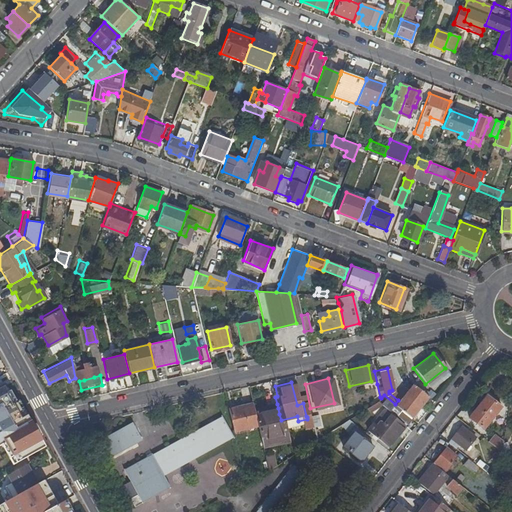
[(380,397),(377,384),(373,385),(375,393),(363,401),(365,407),(374,402),(380,397)]
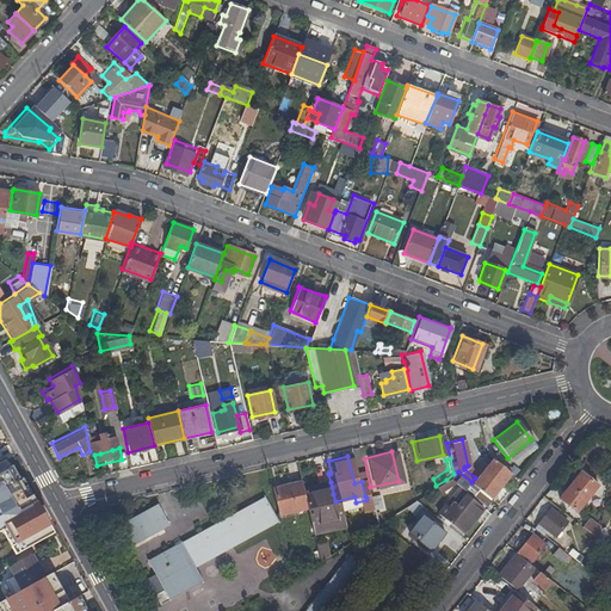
[(0,534),(6,531),(5,528),(6,526),(7,530),(19,554),(54,536),(34,498),(29,500),(7,460),(0,463),(0,534)]
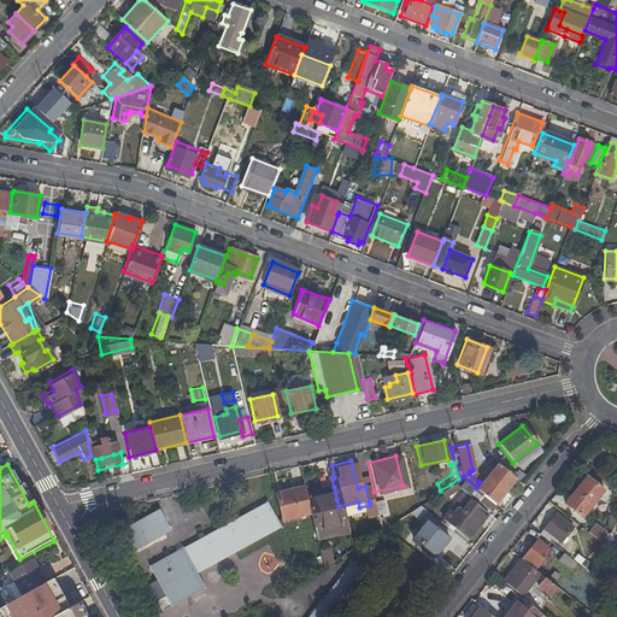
[(463,476),(459,480),(480,495),(491,505),(492,505),(513,480),(493,464),(480,482),(476,487),(463,476)]
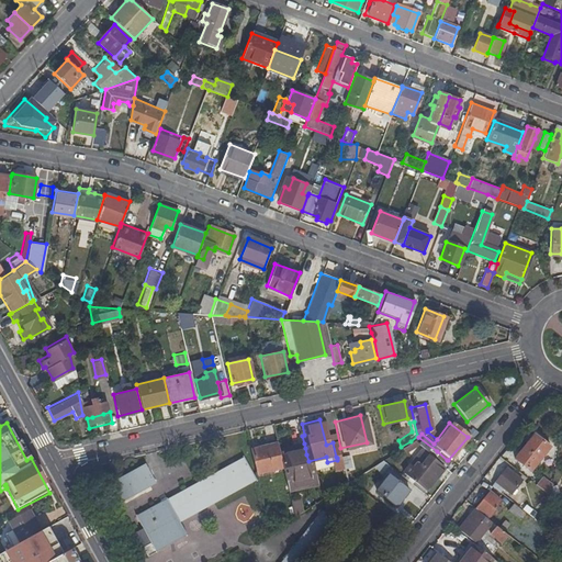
[(546,446),(530,434),(512,459),(527,471),(546,446)]
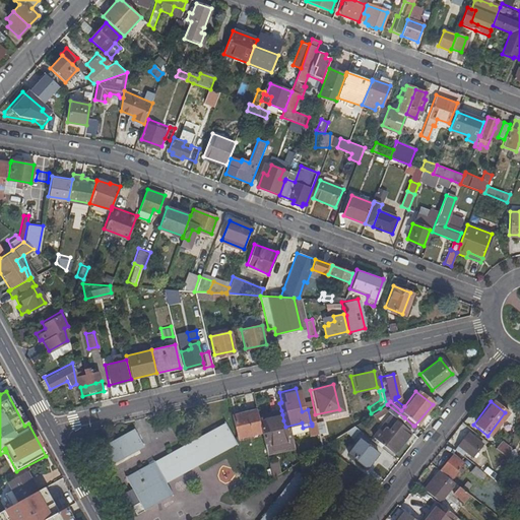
[(382,423),(391,411),(385,406),(376,416),(382,423)]
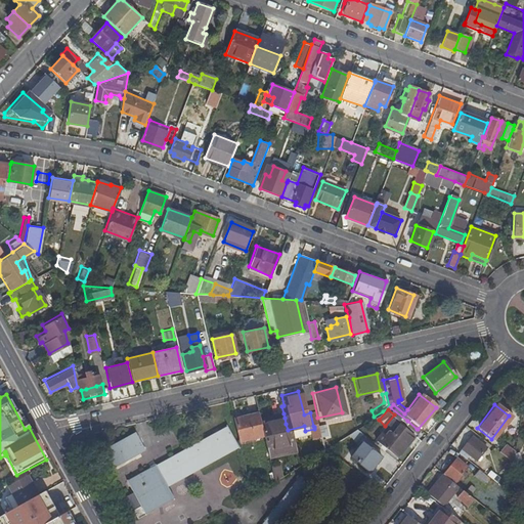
[(255,411),(229,419),(234,439),(260,434),(257,423),(255,411)]
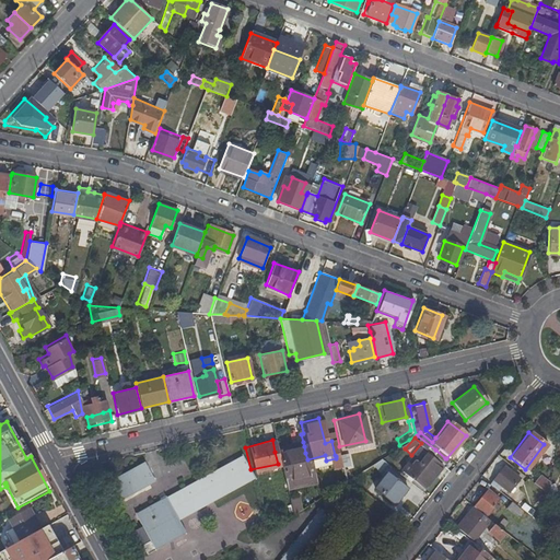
[(304,446),(275,452),(278,464),(287,500),(315,494),(307,459),(305,453),(304,446)]
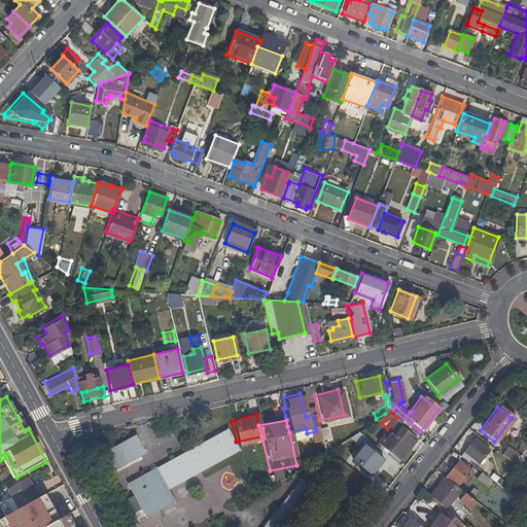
[(410,423),(406,429),(414,436),(419,431),(410,423)]
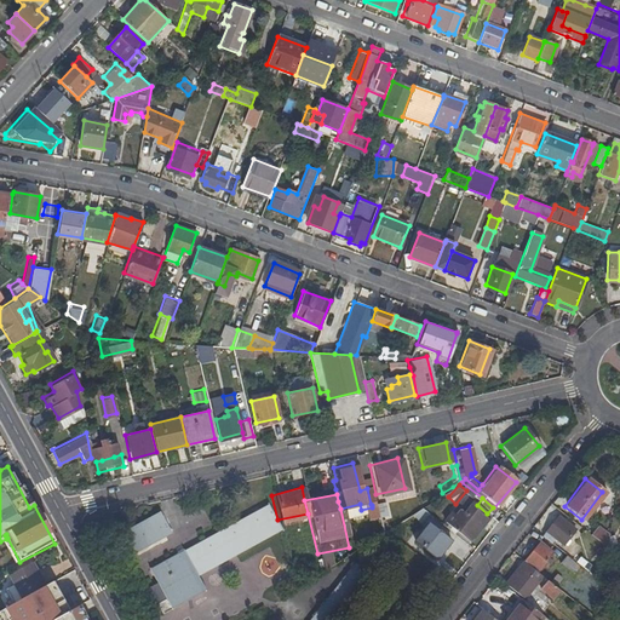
[(205,591),(195,574),(276,529),(277,530),(280,529),(280,528),(265,501),(262,504),(263,505),(224,526),(182,550),(181,547),(178,549),(179,551),(149,568),(148,566),(145,567),(154,583),(144,589),(144,590),(147,589),(154,603),(153,604),(153,606),(164,600),(170,609),(171,608),(170,606),(200,590),(201,592),(205,591)]
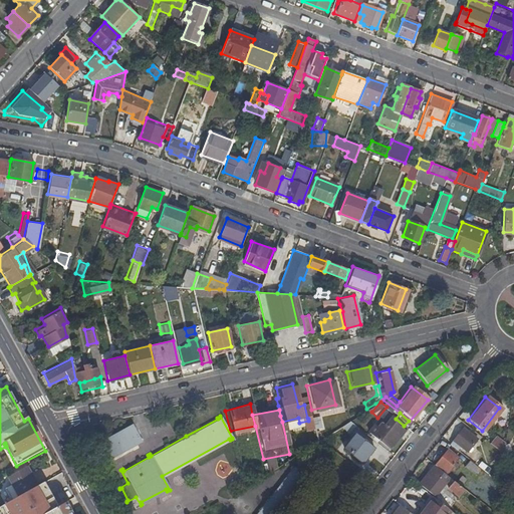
[(315,416),(307,418),(308,419),(308,421),(309,427),(310,429),(318,427),(315,416)]
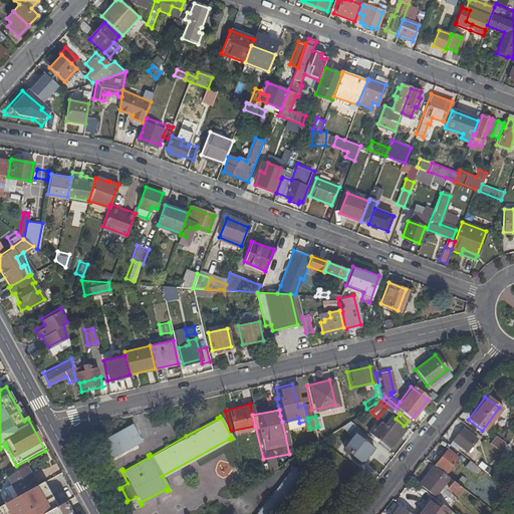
[(391,416),(382,425),(398,437),(405,427),(404,426),(396,419),(391,416)]
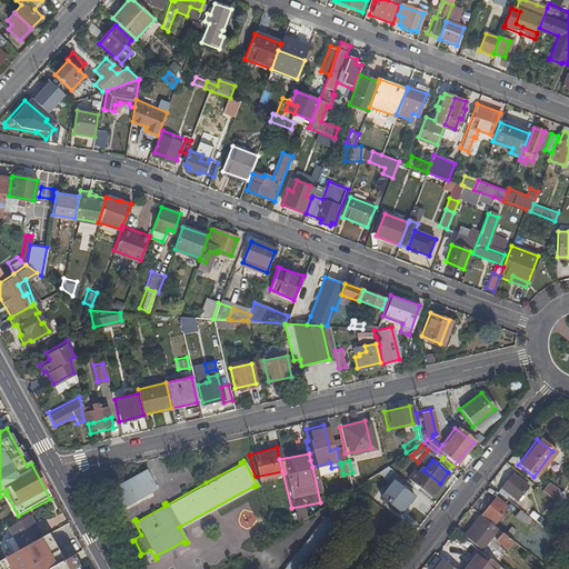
[(390,467),(381,473),(386,480),(395,473),(390,467)]
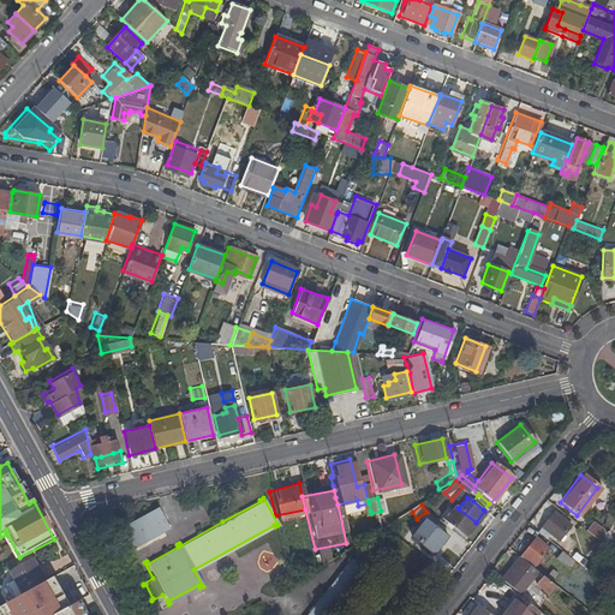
[(446,507),(437,517),(464,536),(476,523),(458,508),(454,506),(449,511),(446,507)]
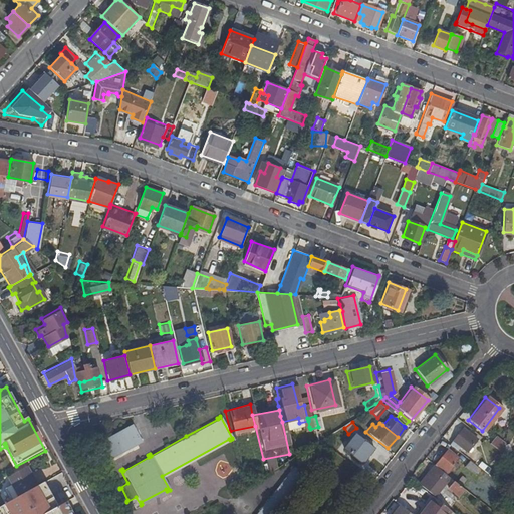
[(99,451),(104,460),(139,442),(130,426),(97,443),(101,450),(99,451)]
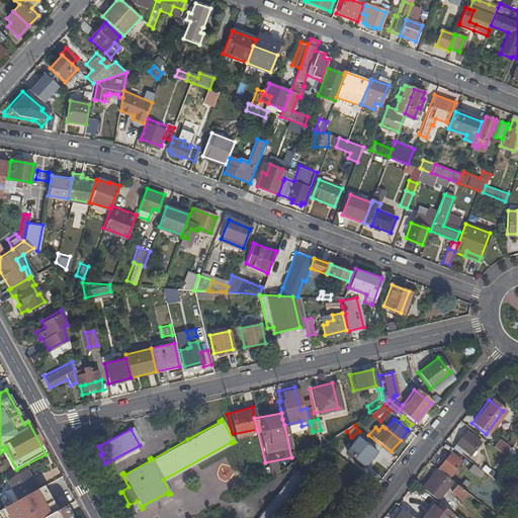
[(479,442),(463,430),(450,446),(459,453),(462,449),(468,454),(479,442)]
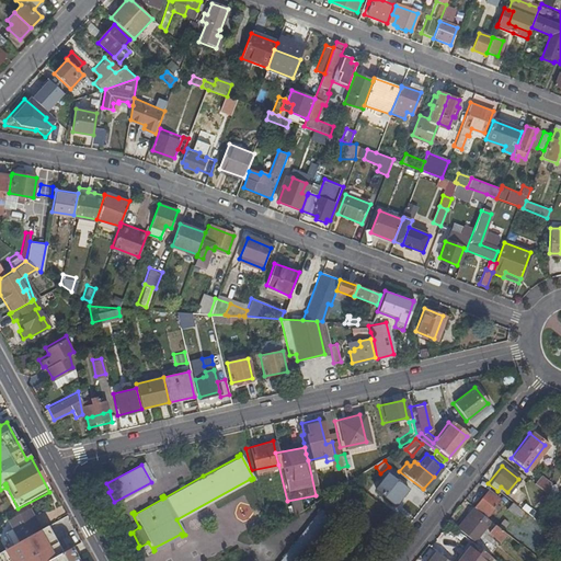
[(382,473),(370,490),(392,506),(404,490),(382,473)]
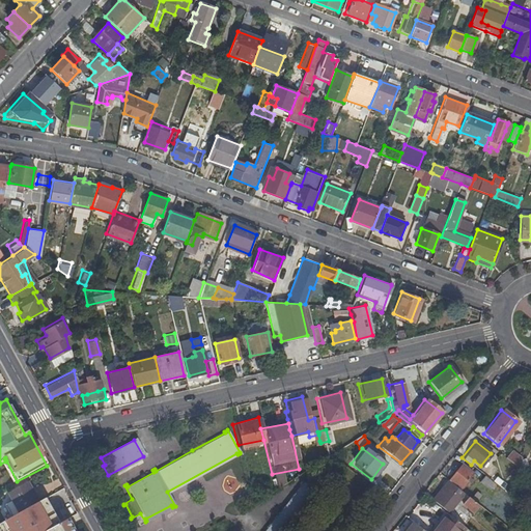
[(509,452),(504,458),(518,470),(520,460),(509,452)]
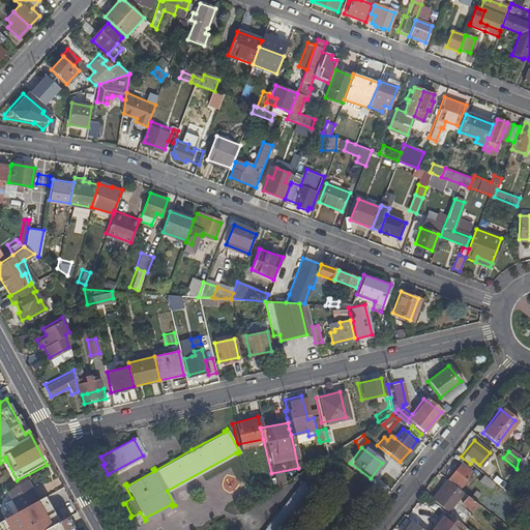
[(471,471),(460,463),(448,477),(448,478),(460,487),(471,471)]
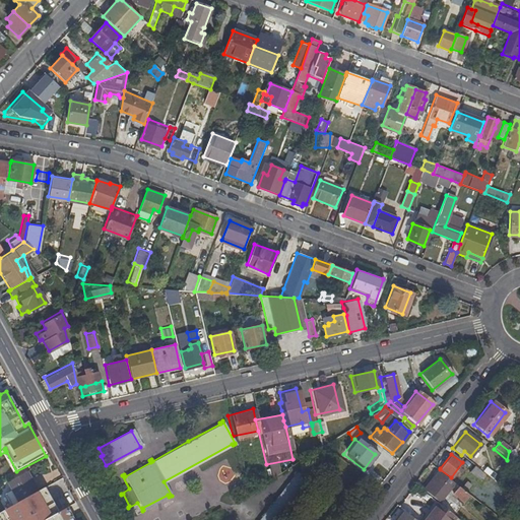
[(473,465),(468,472),(478,480),(484,473),(480,470),(473,465)]
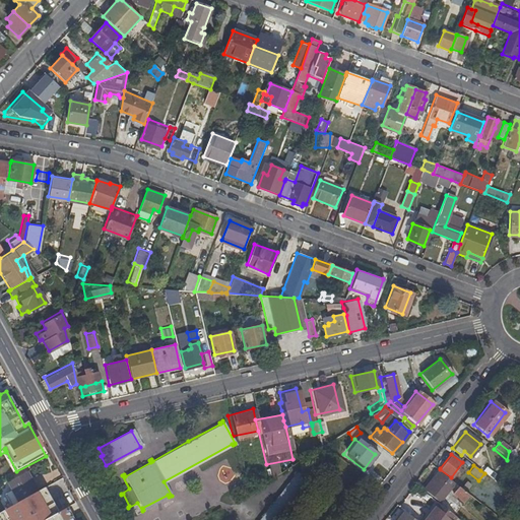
[(483,466),(480,470),(484,473),(489,477),(493,473),(483,466)]
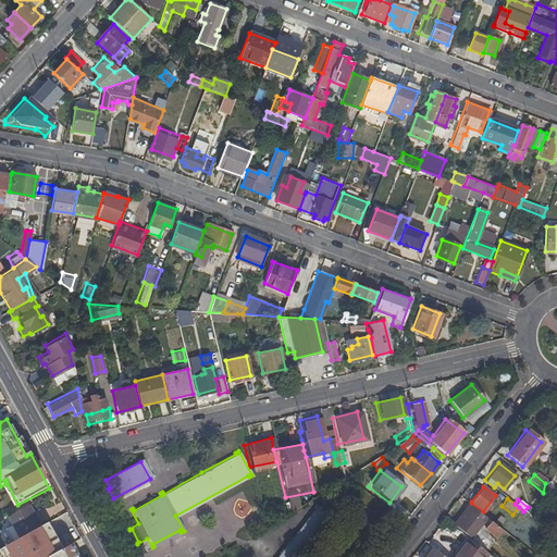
[(273,556),(302,556),(334,518),(317,504),(273,556)]
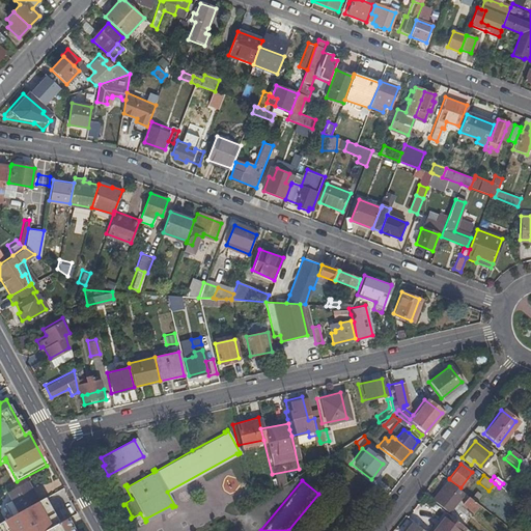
[(8,507),(14,515),(37,503),(28,484),(8,495),(14,504),(8,507)]
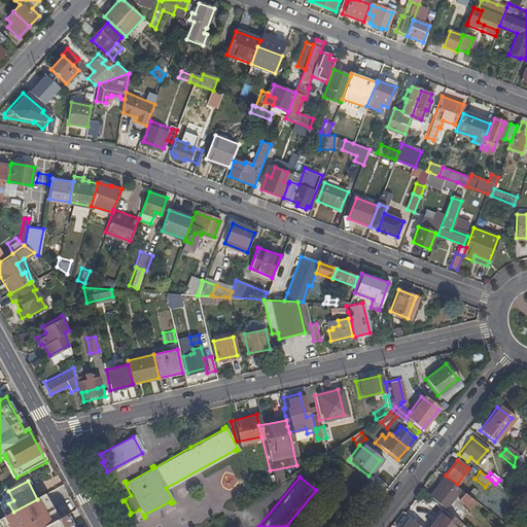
[(442,481),(441,483),(427,497),(442,510),(456,493),(442,481)]
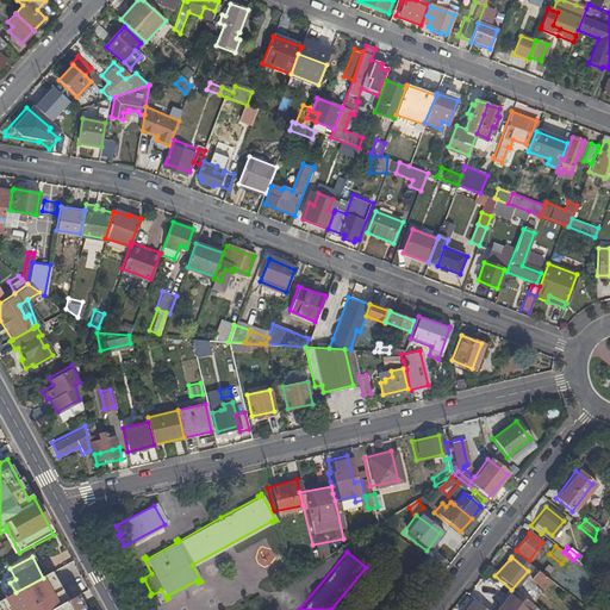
[(549,568),(543,565),(537,572),(543,577),(549,568)]
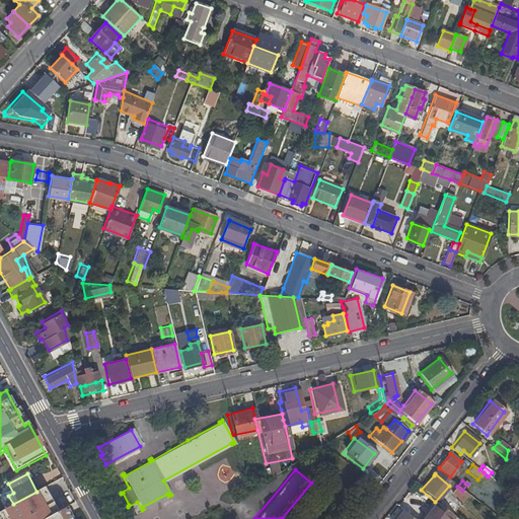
[(456,486),(450,493),(461,501),(466,494),(462,491),(457,487),(456,486)]
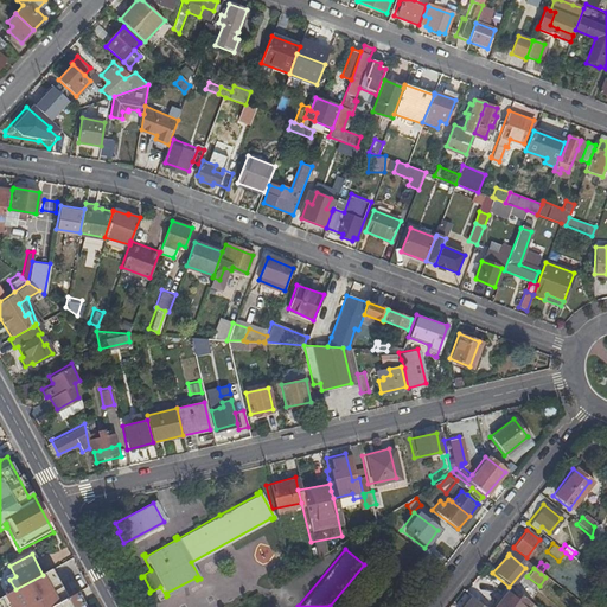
[(16,589),(5,595),(11,606),(52,606),(68,599),(52,570),(43,575),(16,589)]
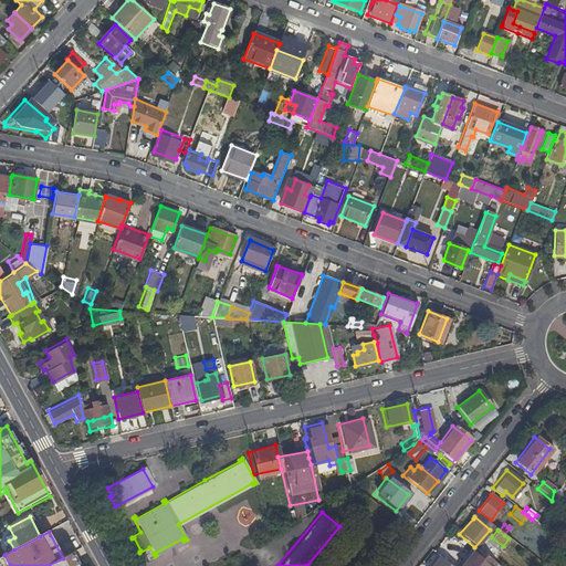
[(483,554),(474,547),(460,565),(491,565),(494,563),(492,561),(483,554)]
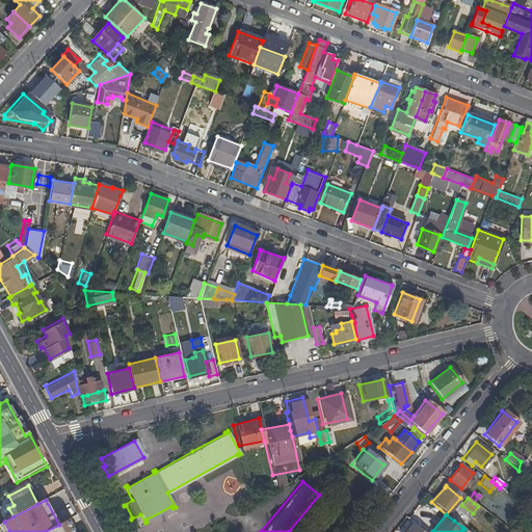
[(457,515),(454,521),(462,527),(468,520),(464,517),(462,520),(457,515)]
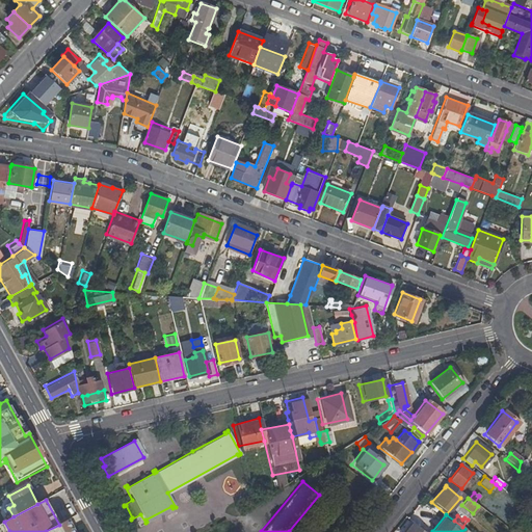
[(59,525),(46,531),(73,531),(68,521),(59,525)]
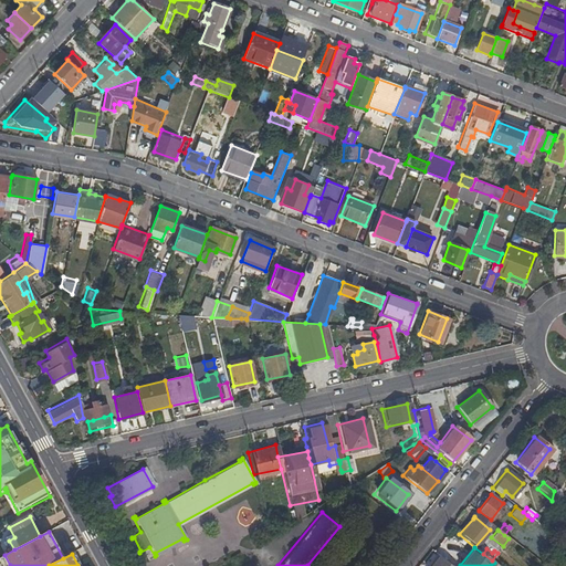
[(10,565),(4,555),(0,557),(0,565),(10,565)]
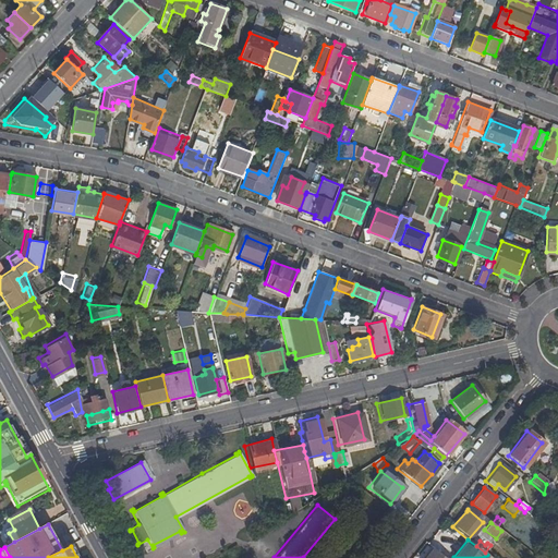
[(225,557),(234,553),(231,547),(211,557),(225,557)]
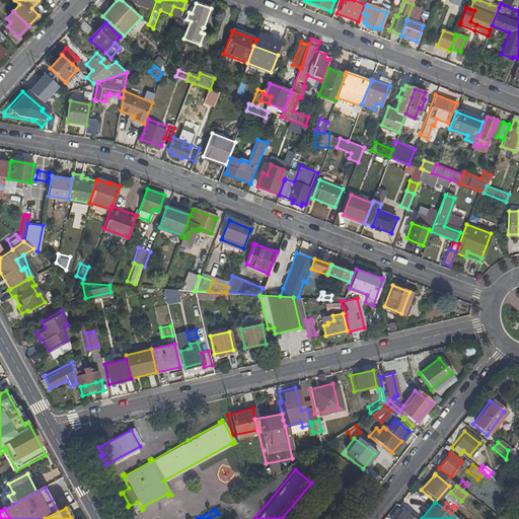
[(415,518),(402,509),(393,518),(415,518)]
